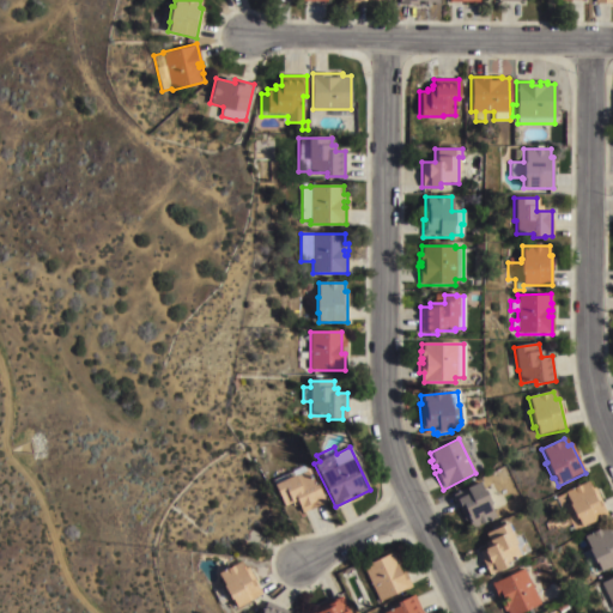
[(304,466),(314,487),(316,486),(325,503),(302,514),(298,504),(292,508),(291,504),(283,508),(271,481),(304,466)]
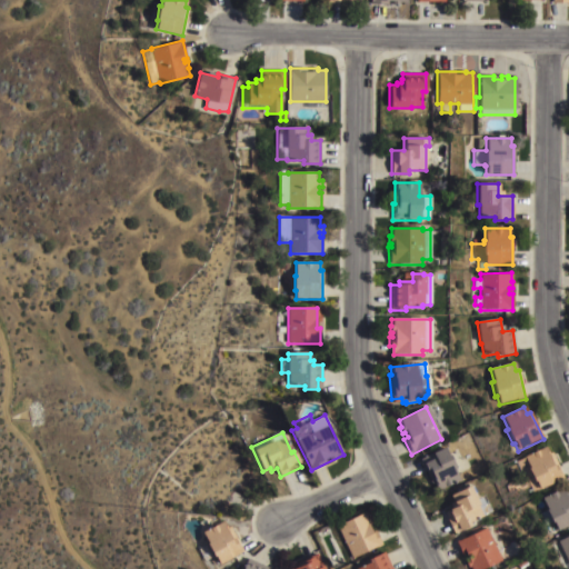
[(563,479),(539,491),(535,483),(533,485),(527,471),(529,470),(523,458),(545,447),(549,455),(551,453),(563,479)]
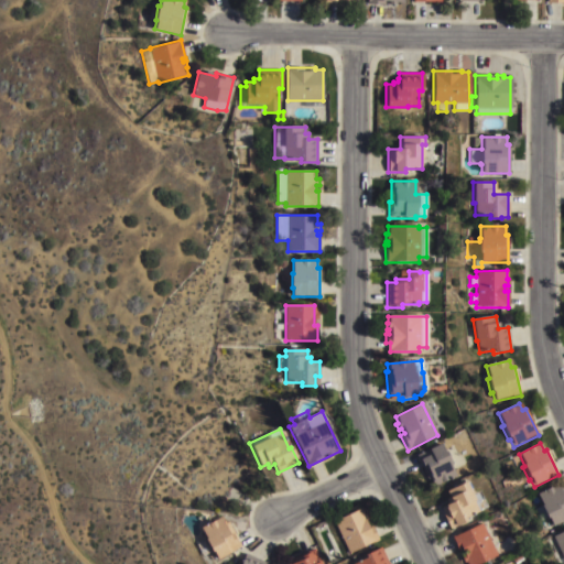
[(429,452),(438,446),(454,476),(433,488),(427,477),(425,478),(414,457),(427,449),(429,452)]
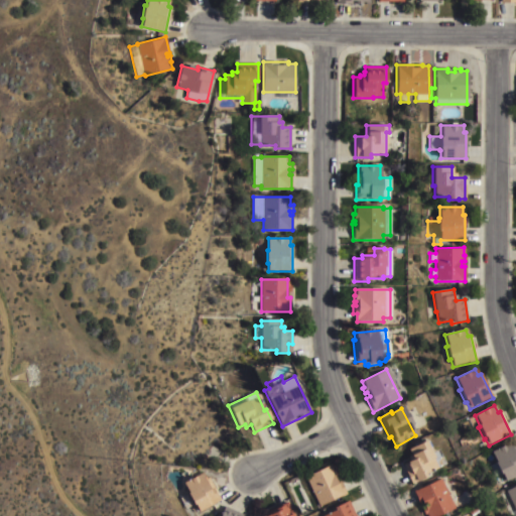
[(474,431),(476,437),(478,436),(480,440),(478,441),(474,443),(472,444),(471,443),(468,444),(466,441),(463,443),(464,445),(460,446),(458,440),(461,439),(462,441),(465,439),(463,436),(474,431)]
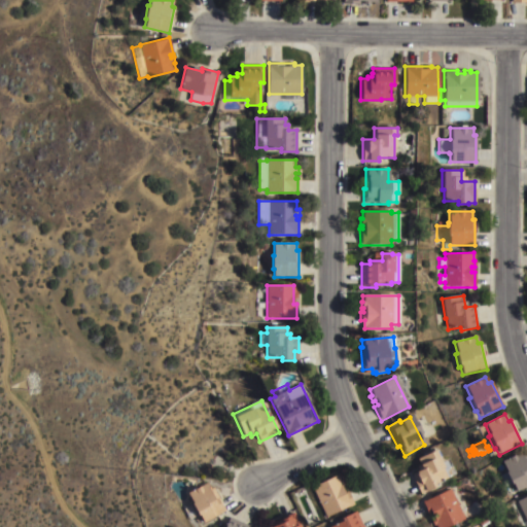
[(438,463),(447,459),(454,475),(432,485),(434,489),(424,494),(424,493),(419,495),(410,476),(418,471),(416,467),(419,466),(416,460),(433,452),(438,463)]
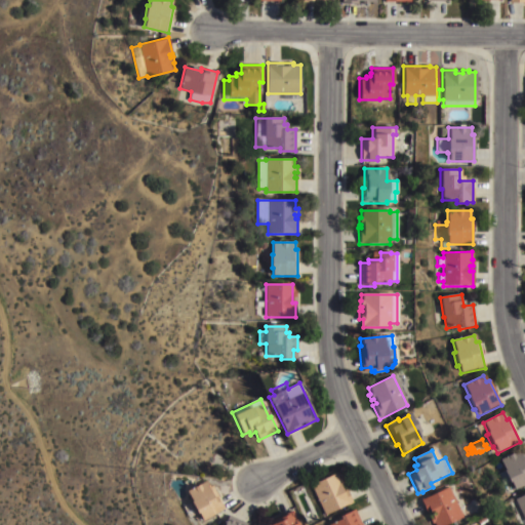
[(524,486),(515,492),(512,487),(507,489),(498,474),(503,471),(499,461),(519,450),(523,457),(524,456),(524,486)]
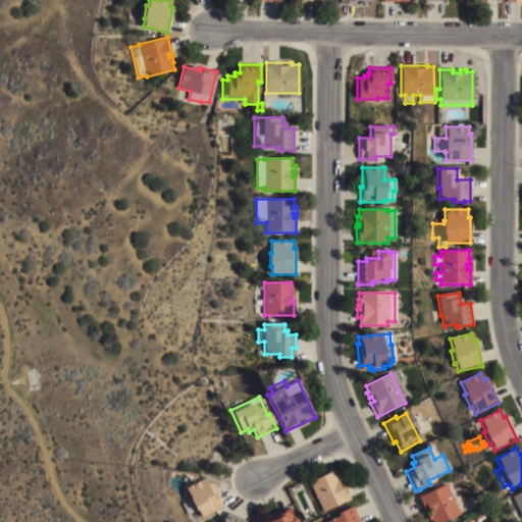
[(499,465),(493,468),(490,462),(496,460),(499,465)]
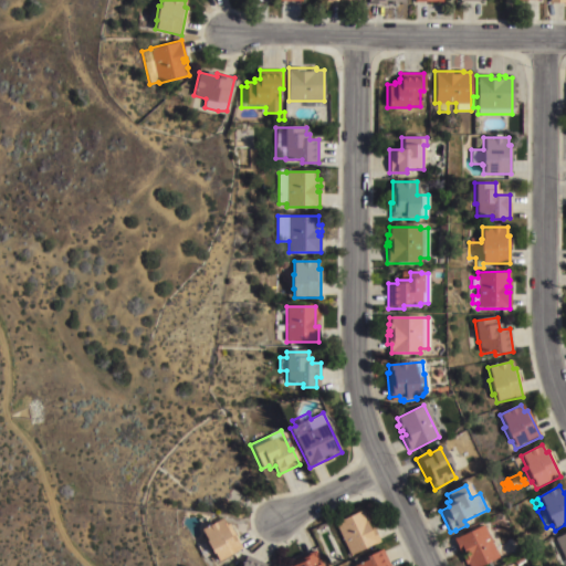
[(335,523),(363,511),(366,517),(368,516),(371,523),(367,525),(369,528),(373,527),(379,542),(350,556),(335,523)]
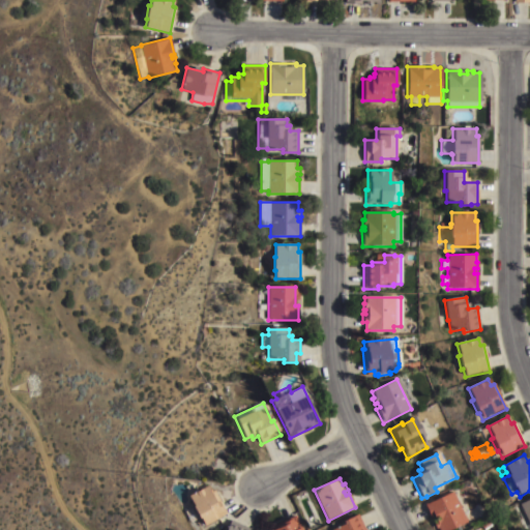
[(217,504),(221,502),(227,516),(202,529),(198,520),(190,524),(184,512),(188,510),(184,502),(189,499),(188,497),(208,487),(217,504)]
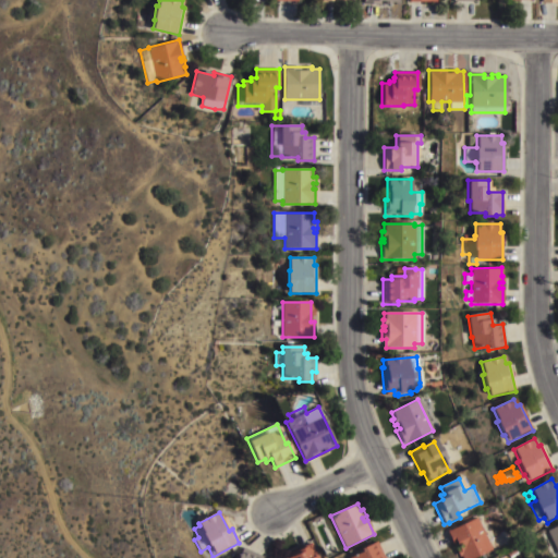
[(490,552),(475,557),(460,557),(458,557),(456,553),(459,552),(456,546),(452,547),(446,532),(475,518),(490,552)]
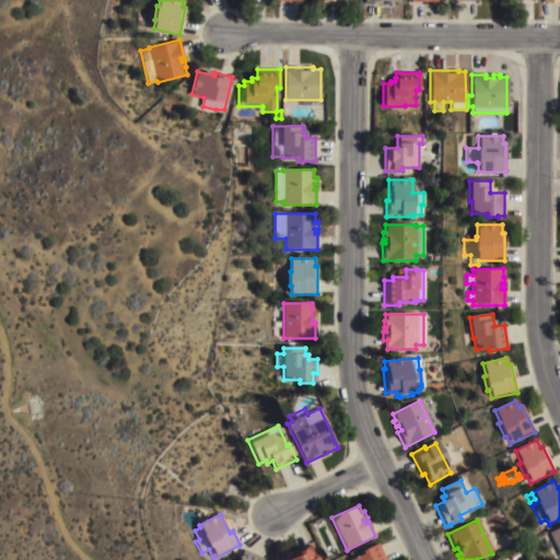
[(559,527),(559,556),(549,533),(559,527)]
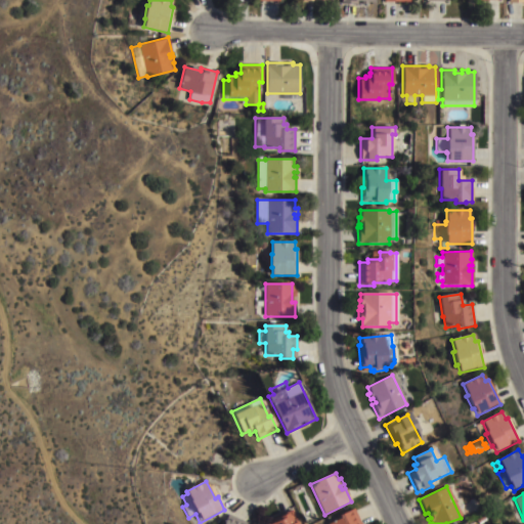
[(330,523),(337,521),(336,518),(354,509),(360,523),(330,523)]
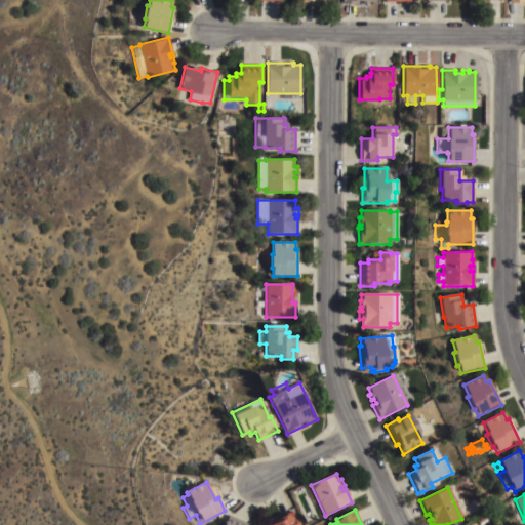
[(297,524),(263,524),(292,512),(297,524)]
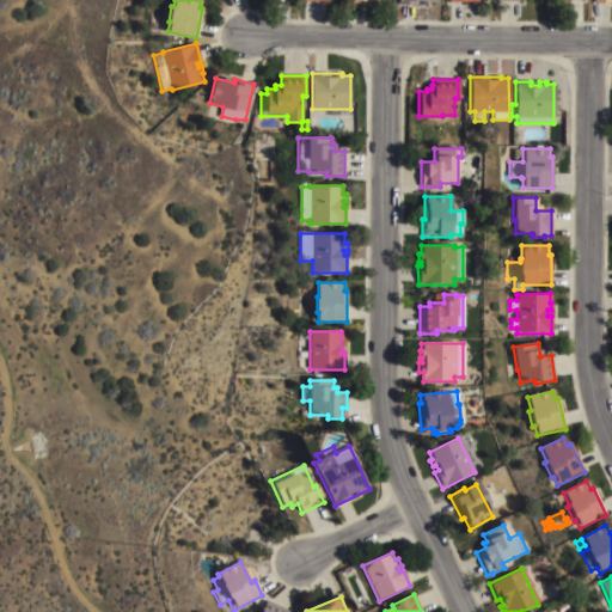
[(262,611),(268,601),(291,611),(262,611)]
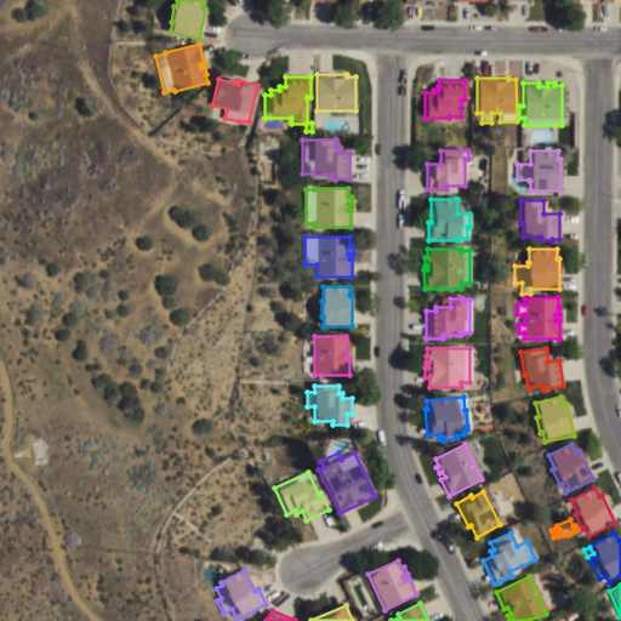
All buildings are outlined.
